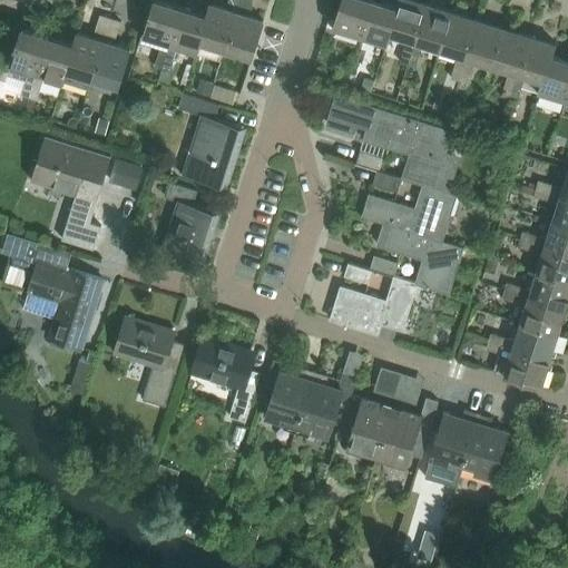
[(154,68),(162,70),(180,9),(154,0),(143,38),(140,37),(137,45),(158,51),(154,68)]
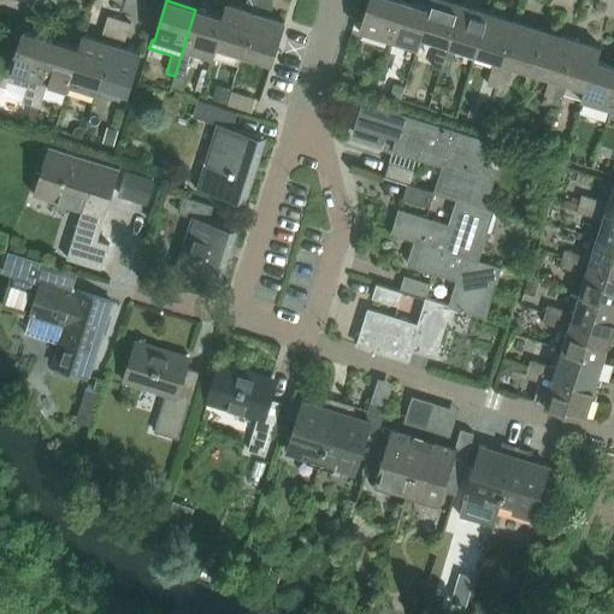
[(241,55),(258,0),(246,0),(243,10),(226,5),(222,18),(223,18),(213,47),(214,47),(241,55)]
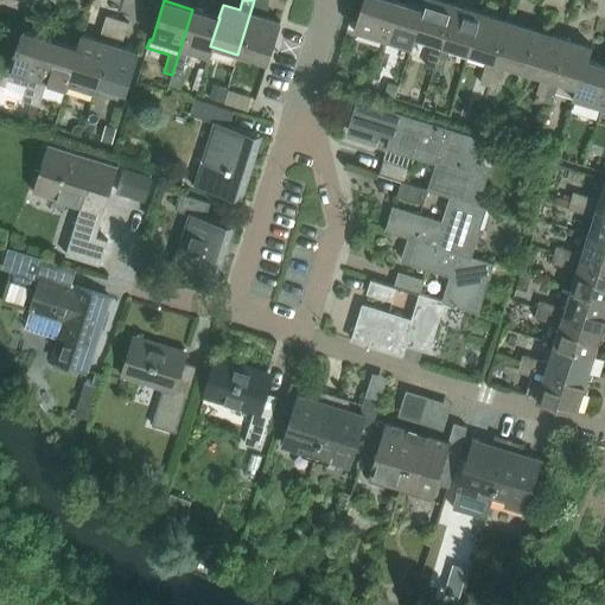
[(267,63),(279,23),(262,17),(266,0),(254,0),(237,55),(267,63)]
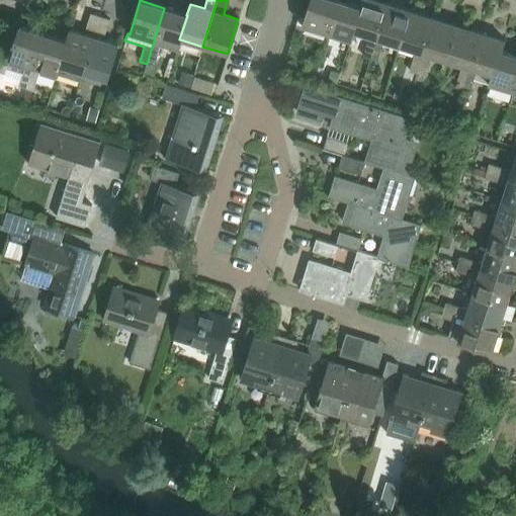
[(325,35),(335,0),(310,0),(302,27),(325,35)]
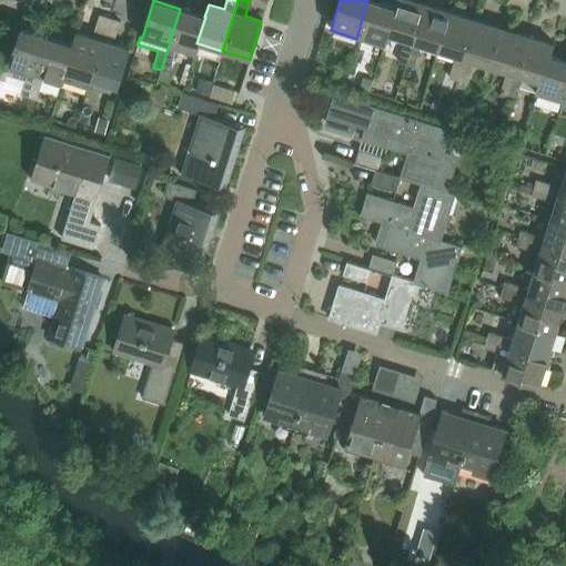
[(367,0),(356,39),(383,47),(387,34),(386,34),(394,8),(380,3),(380,0),(367,0)]
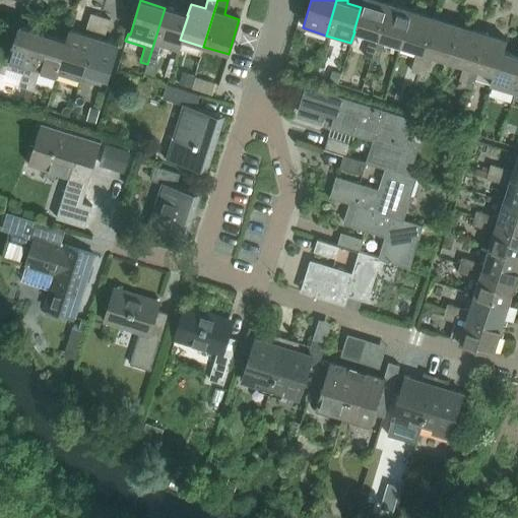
[(363,58),(370,60),(388,4),(375,0),(363,0),(361,7),(353,31),(354,31),(370,37),(363,58)]
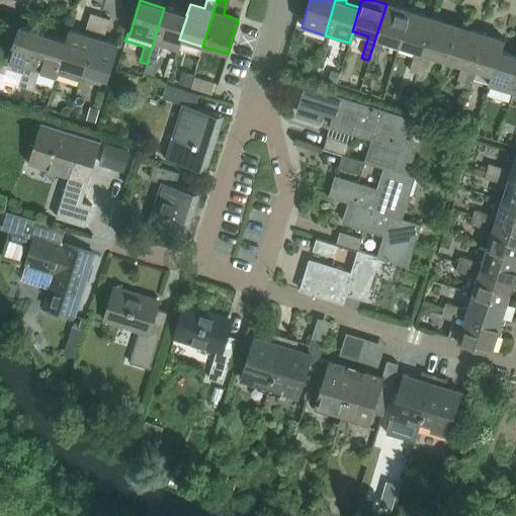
[(399,46),(410,11),(387,4),(368,60),(375,63),(382,40),(399,46)]
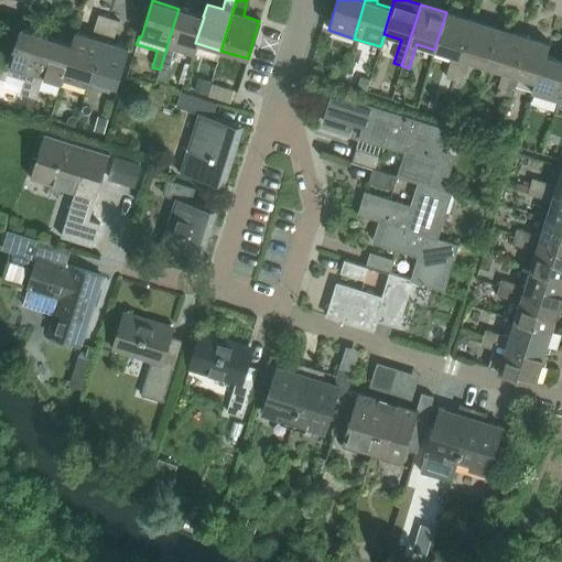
[(195,43),(204,17),(203,17),(179,9),(160,69),(168,72),(174,49),(193,54),(196,43),(195,43)]
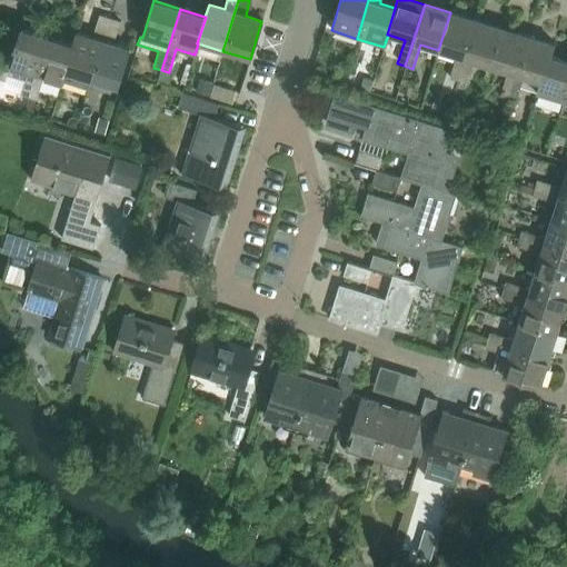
[(457,82),(476,20),(450,12),(438,50),(456,56),(448,79),(457,82)]
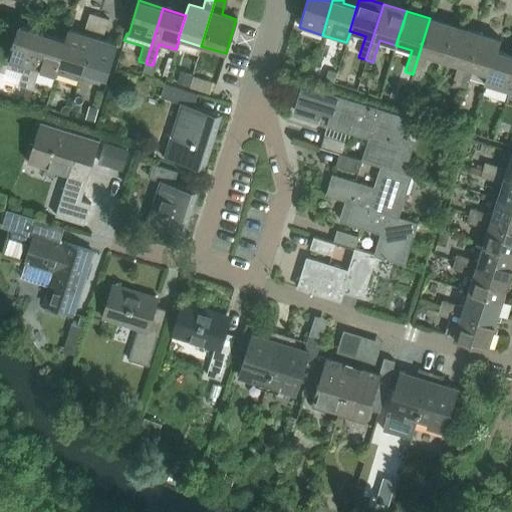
[(89,15),(83,35),(68,30),(65,40),(66,40),(56,75),(78,82),(81,72),(98,18),(89,15)]
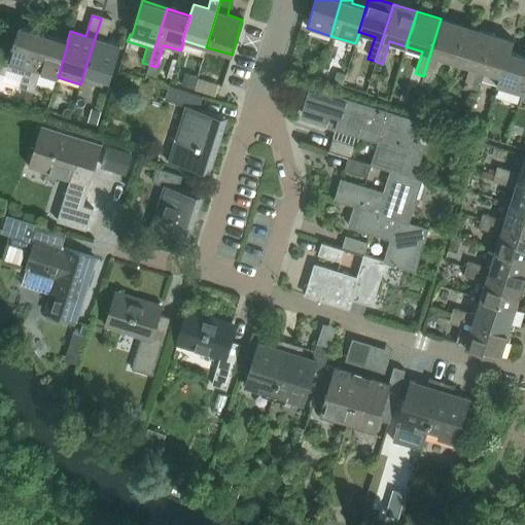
[(108,81),(119,46),(104,41),(110,22),(101,19),(83,74),(108,81)]
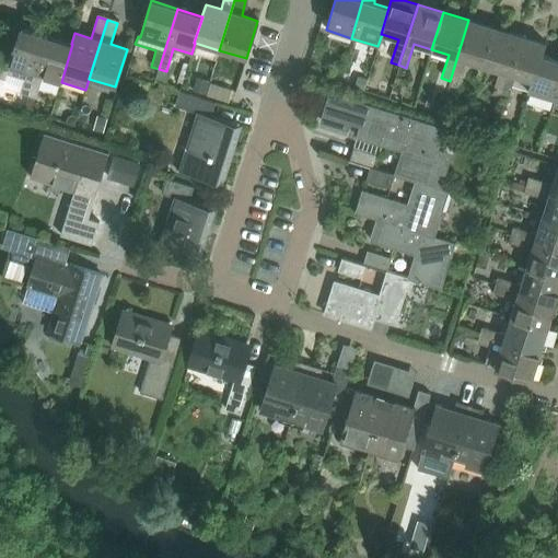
[(481,66),(492,27),(468,20),(450,81),(456,83),(464,59),(481,66)]
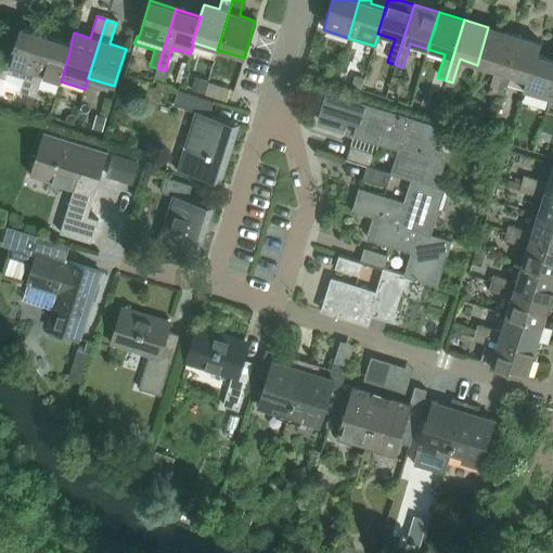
[(494,95),(513,35),(488,27),(477,65),(494,69),(487,93),(494,95)]
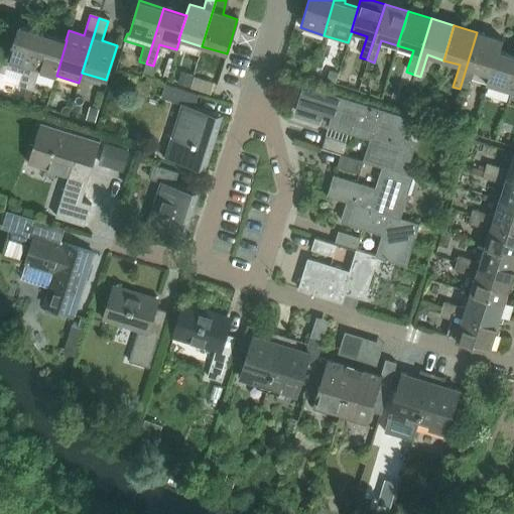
[(25,90),(42,33),(19,26),(6,69),(22,74),(18,88),(25,90)]
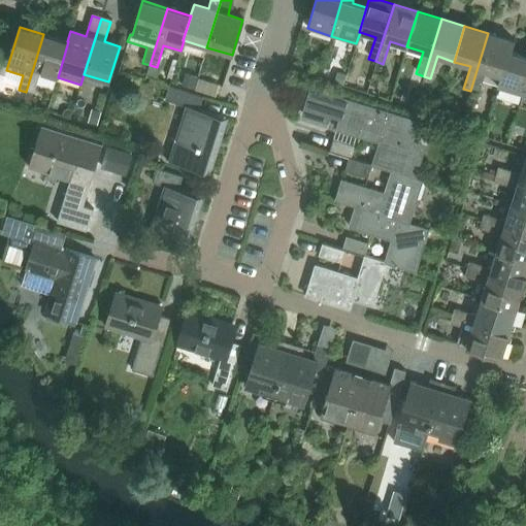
[(501,76),(510,52),(510,53),(513,41),(488,33),(470,91),(478,93),(485,71),(500,76),(501,76)]
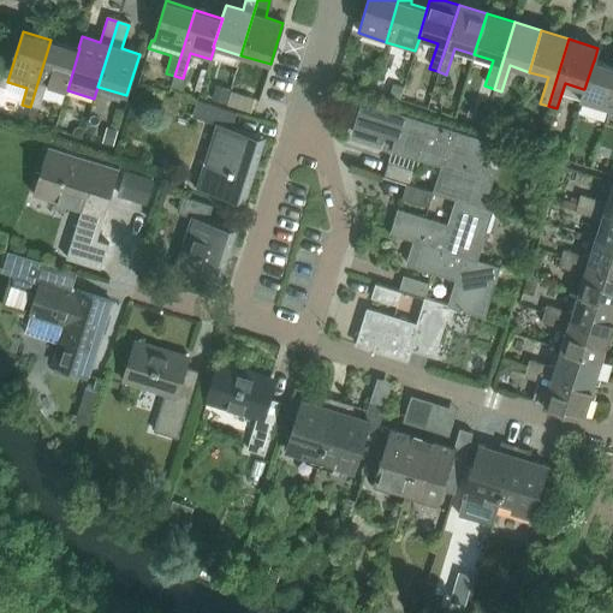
[(79,48),(78,48),(51,40),(30,107),(39,109),(46,84),(67,91),(67,90),(79,48)]
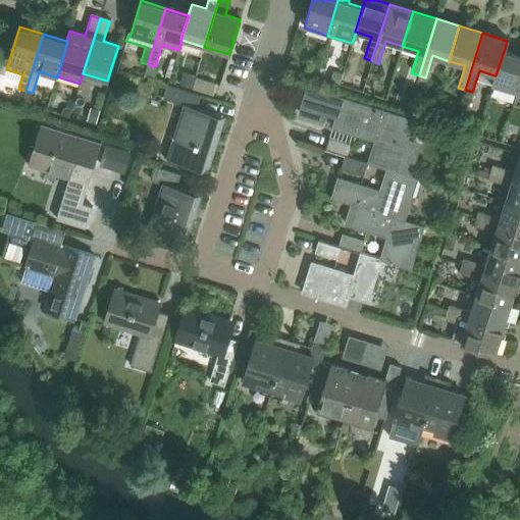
[(515,94),(519,79),(519,46),(517,56),(504,52),(504,51),(496,75),(495,75),(491,87),(515,94)]
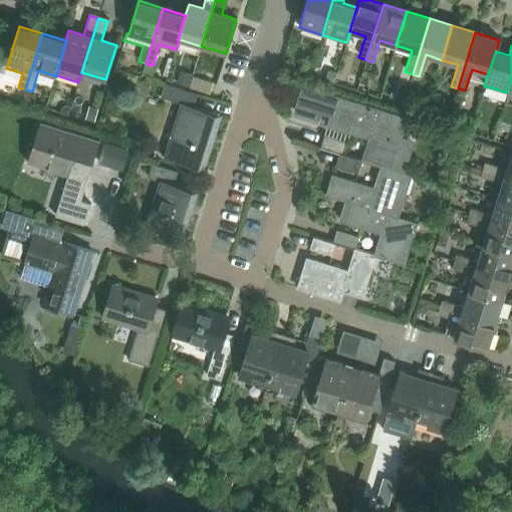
[(205,169),(221,118),(224,119),(224,117),(194,108),(198,95),(164,85),(160,98),(179,104),(164,157),(162,156),(161,157),(210,173),(211,171),(205,169)]
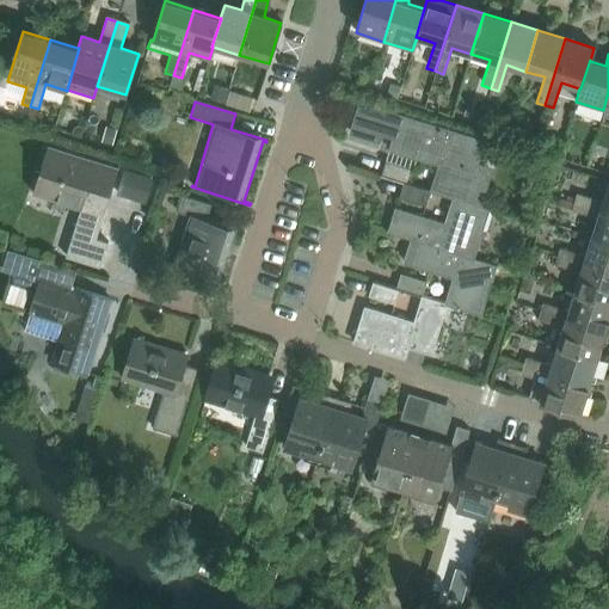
[(486,172),(475,168),(484,142),(387,112),(380,135),(392,139),(388,151),(437,166),(429,191),(430,192),(477,207),(486,172)]
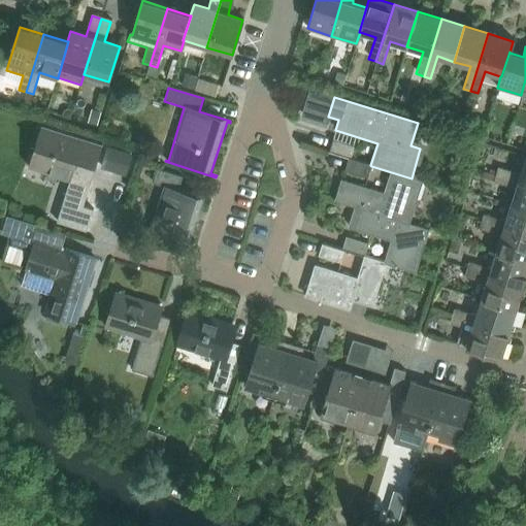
[(90,187),(96,167),(103,146),(40,127),(28,168),(51,175),(70,182),(57,223),(87,233),(94,210),(84,207),(90,187)]
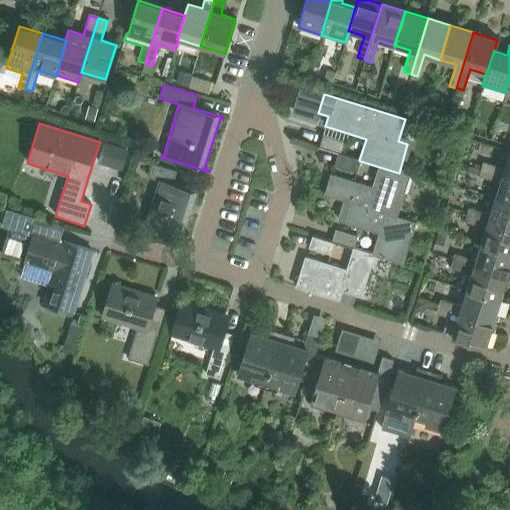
[(340,154),(344,142),(322,136),(318,149),(337,155),(337,154),(340,154)]
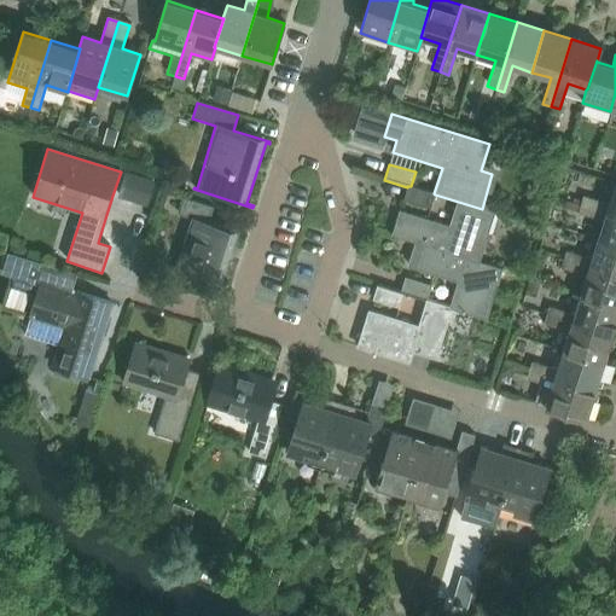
[(615,216),(615,185),(608,205),(582,197),(580,205),(615,216)]
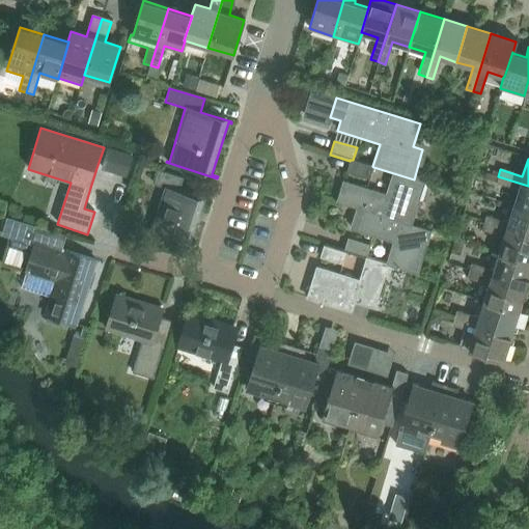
[(350,161),(345,173),(369,181),(372,168),(373,167),(372,166),(353,160),(350,160),(350,161)]
